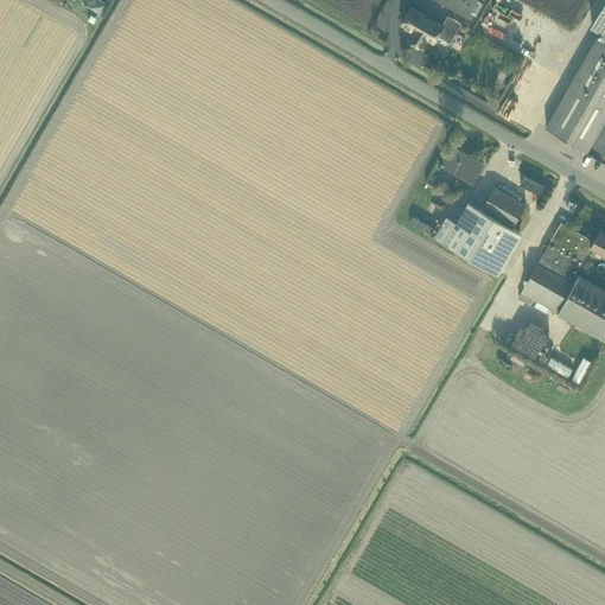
[(94,0),(88,10),(97,16),(104,6),(94,0)]
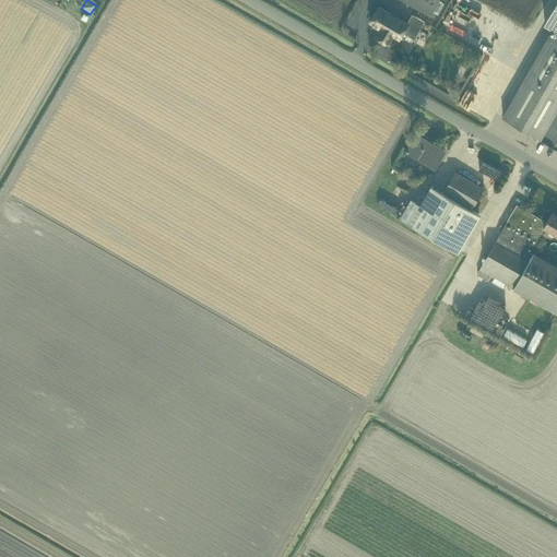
[(396,0),(429,19),(438,0),(396,0)]
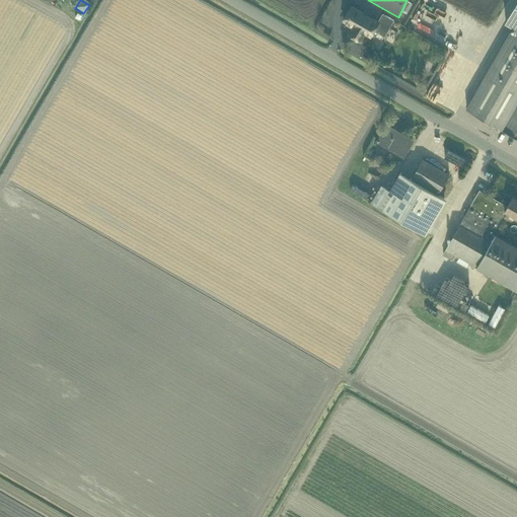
[(516,0),(504,24),(516,31),(515,35),(510,33),(465,111),(516,140),(516,0)]
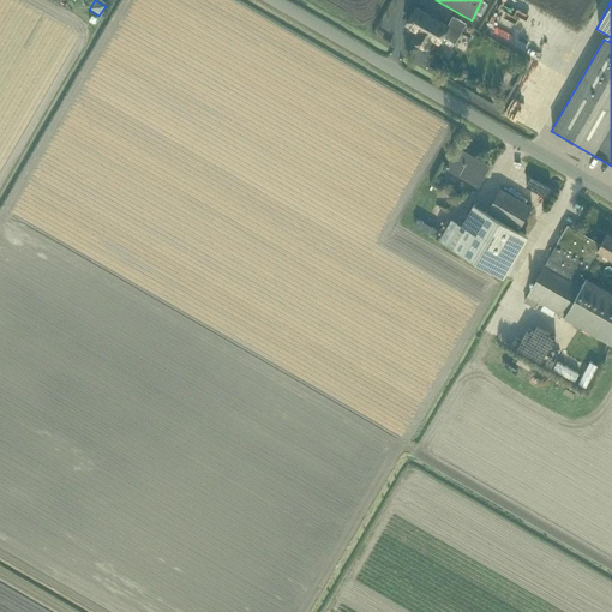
[(445,28),(429,17),(413,9),(403,27),(415,34),(412,42),(425,51),(435,34),(454,45),(466,25),(451,17),(445,28)]
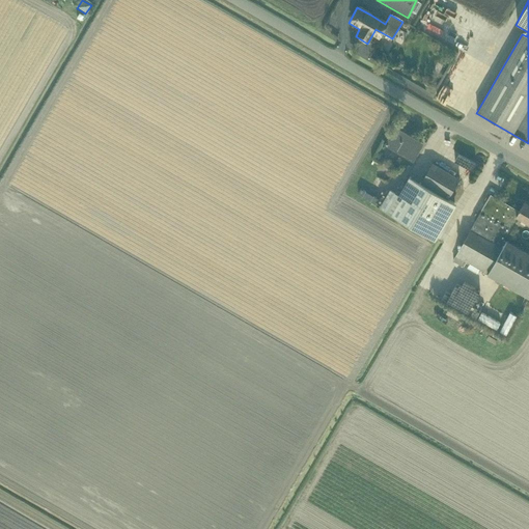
[(495,43),(499,33),(494,31),(491,42),(495,43)]
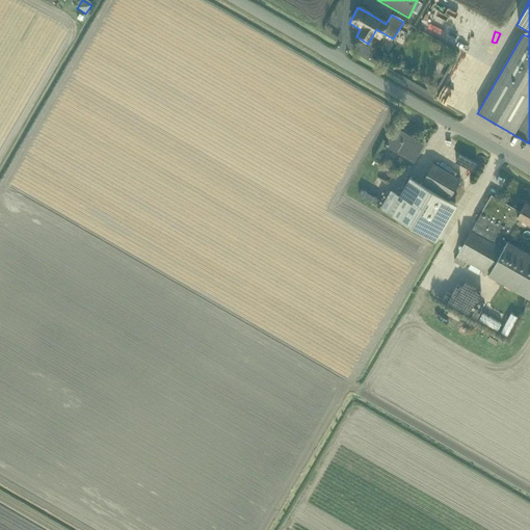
[(395,130),(385,147),(413,163),(421,149),(407,141),(409,138),(395,130)]
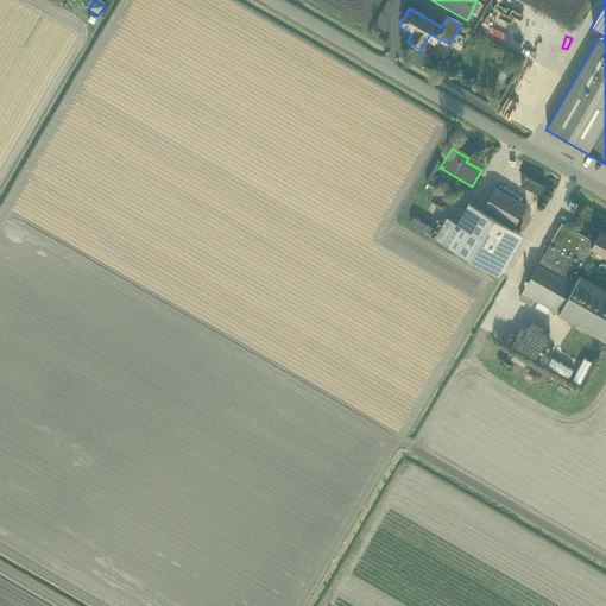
[(551,191),(555,182),(541,176),(537,185),(551,191)]
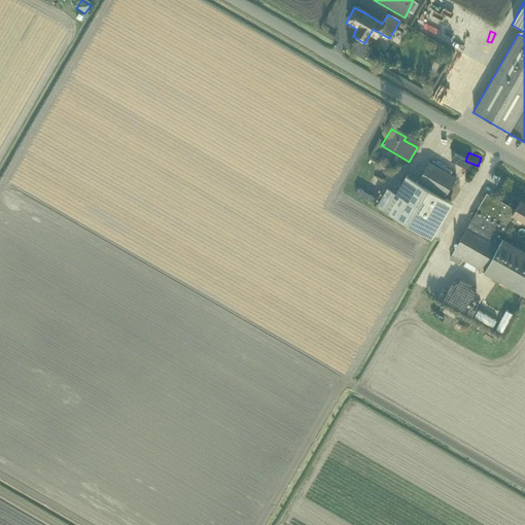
[(444,199),(455,179),(428,163),(416,182),(405,176),(394,194),(386,188),(376,206),(430,240),(452,204),(444,199)]
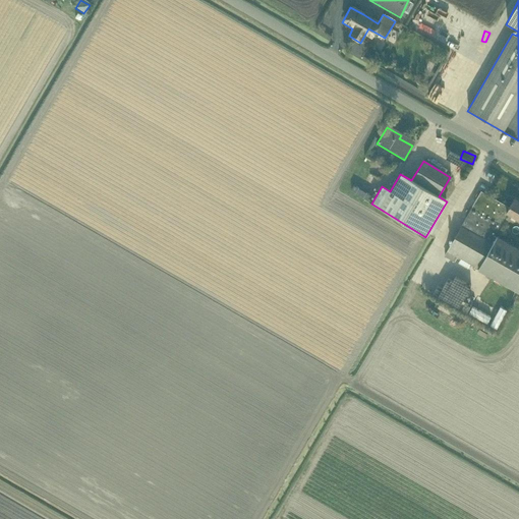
[(518,248),(518,249),(495,236),(506,215),(518,221),(518,204),(513,200),(508,208),(480,192),(447,253),(446,252),(443,257),(453,264),(456,258),(477,271),(518,294),(518,248)]
